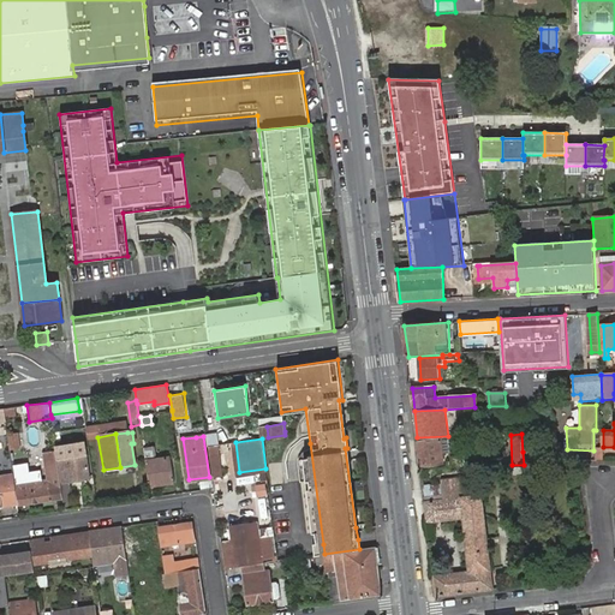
[(441,441),(418,443),(421,466),(445,463),(441,441)]
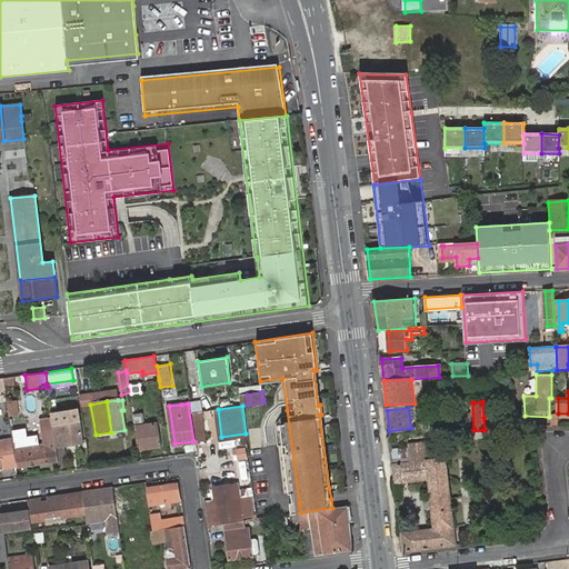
[(505,429),(520,428),(520,409),(506,409),(506,417),(506,422),(505,429)]
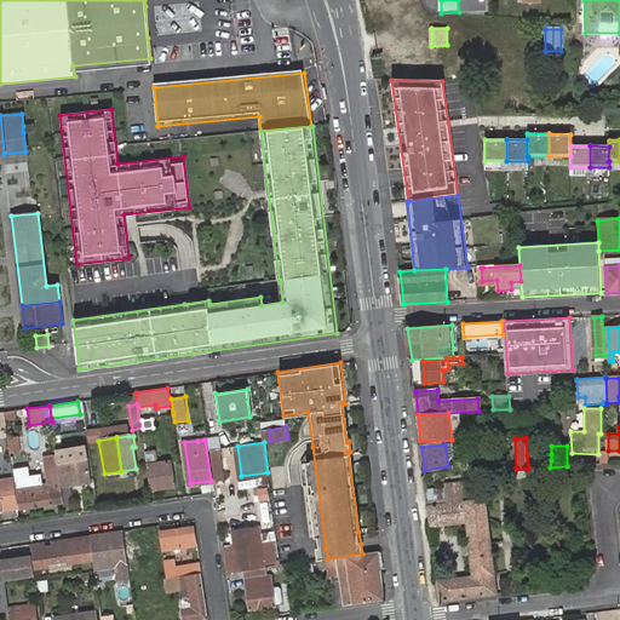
[(220,448),(211,449),(214,481),(224,478),(220,448)]
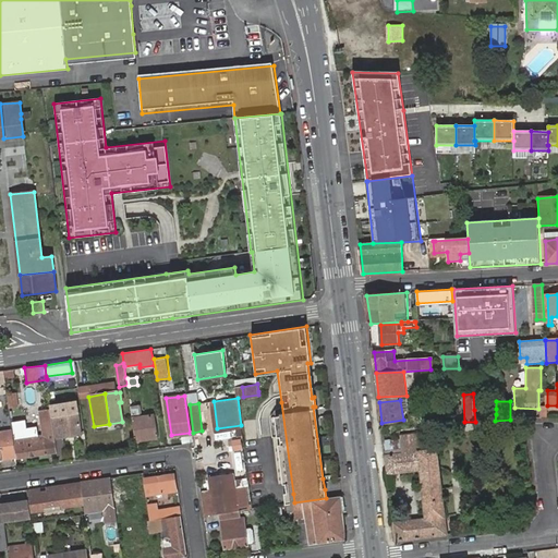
[(76,404),(51,409),(52,415),(77,412),(76,404)]
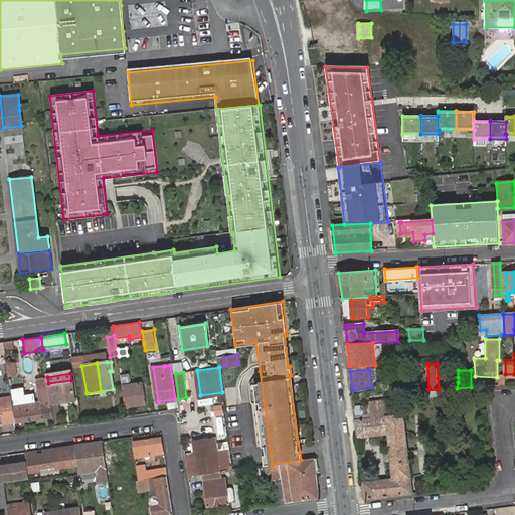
[(438,378),(439,389),(457,388),(458,382),(458,377),(438,378)]
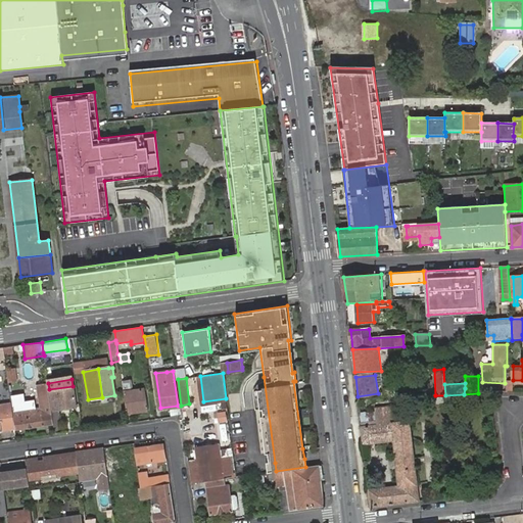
[(51,407),(52,411),(77,408),(73,386),(49,389),(51,407)]
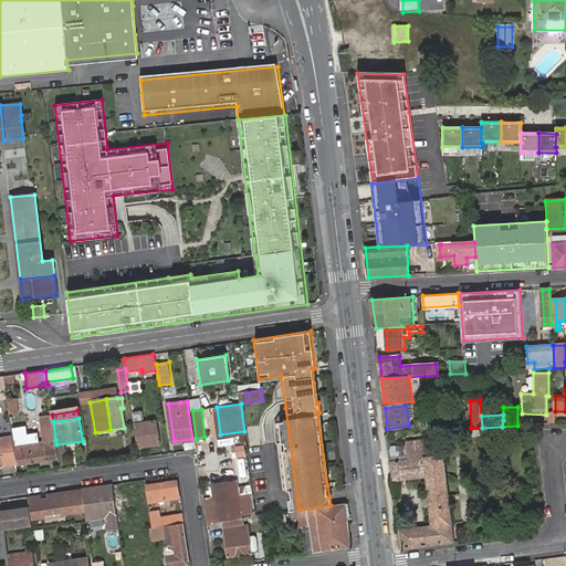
[(134,423),(138,447),(160,443),(157,421),(140,423),(134,423)]
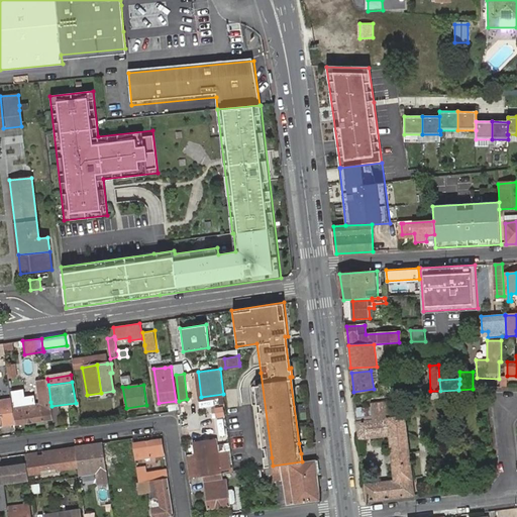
[(380,386),(380,394),(392,393),(391,385),(380,386)]
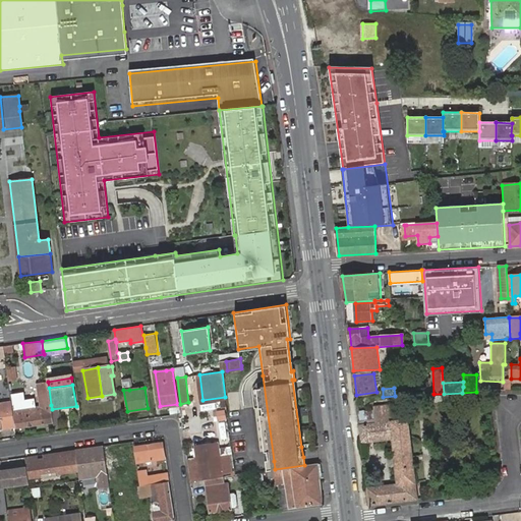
[(17,427),(54,422),(52,409),(51,405),(42,407),(18,410),(17,406),(17,401),(12,402),(16,425),(17,427)]
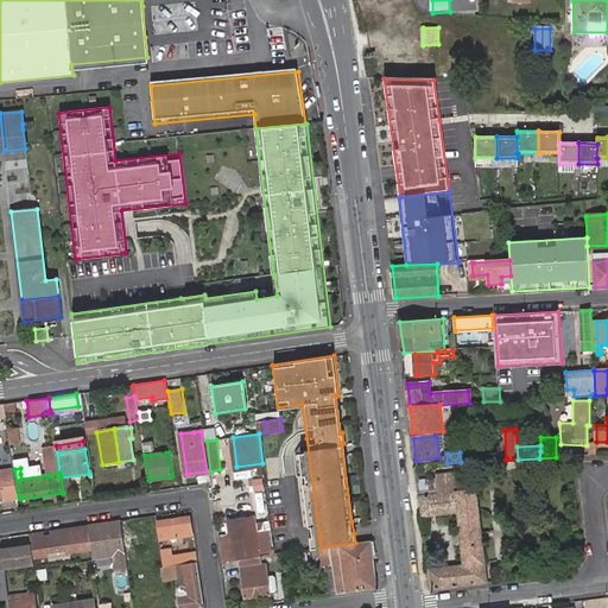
[(0,502),(1,504),(1,499),(18,496),(13,469),(0,470),(0,502)]
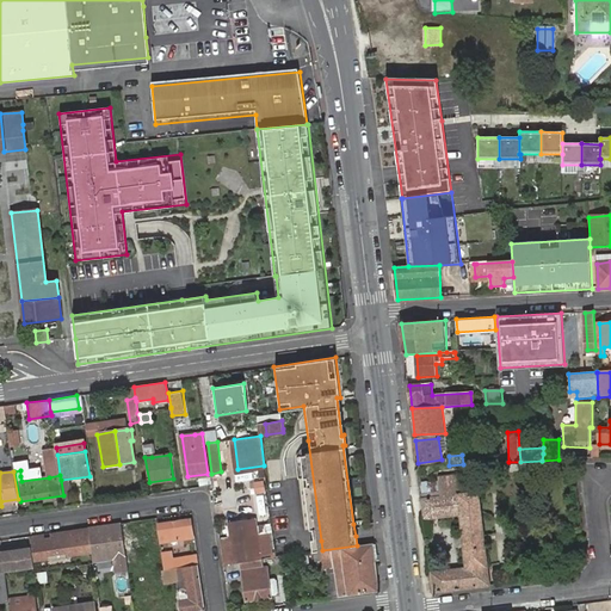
[(433,593),(489,587),(479,493),(463,495),(461,475),(439,477),(439,482),(440,491),(432,492),(432,498),(423,499),(425,518),(461,514),(467,567),(431,572),(433,593)]
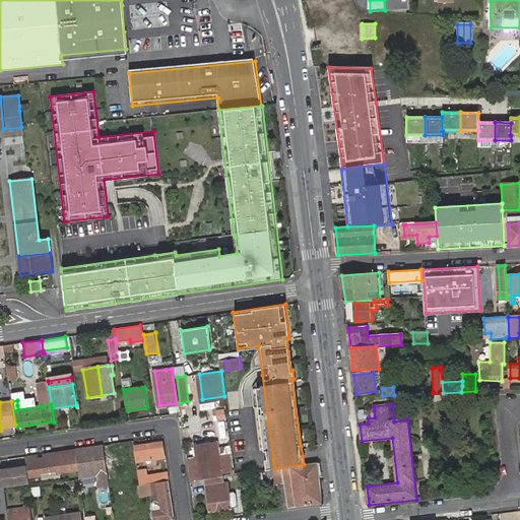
[(217,418),(226,417),(225,407),(217,408),(217,418)]
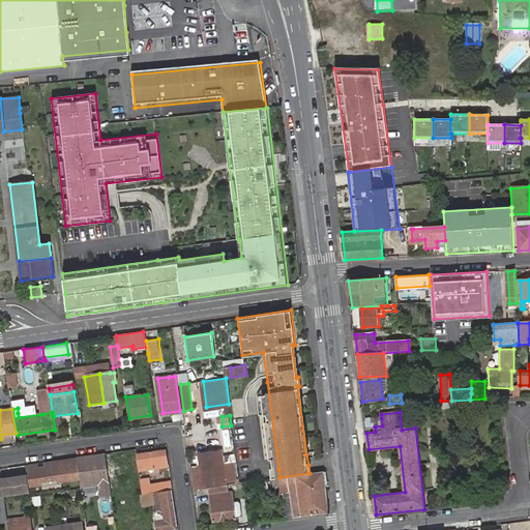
[(140,470),(167,467),(165,450),(137,454),(140,470)]
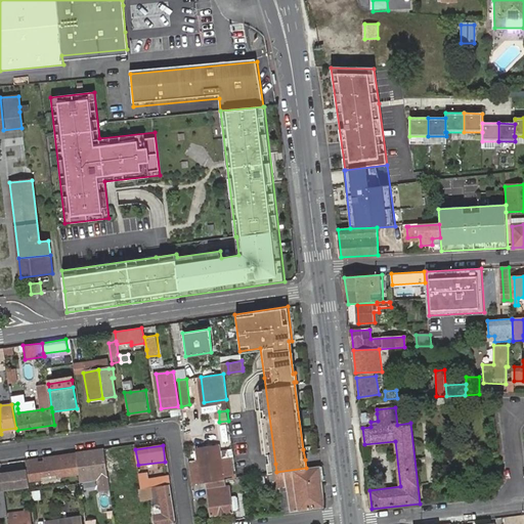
[(221,480),(224,480),(224,478),(221,460),(219,445),(197,448),(201,468),(191,470),(193,484),(203,483),(221,480)]
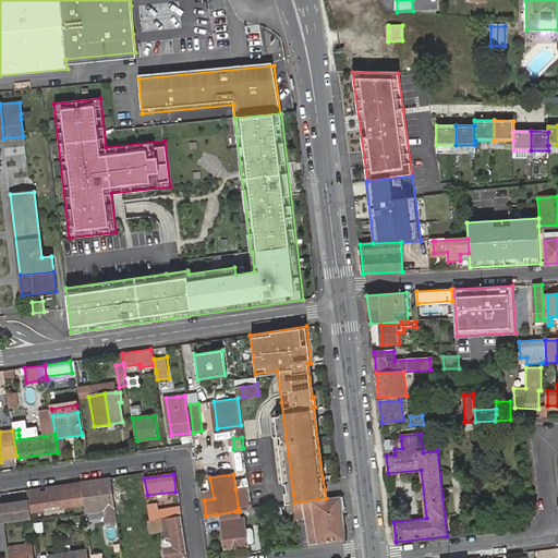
[(84,504),(85,510),(89,509),(88,504),(106,500),(107,506),(109,519),(117,518),(112,489),(111,477),(81,481),(84,504)]
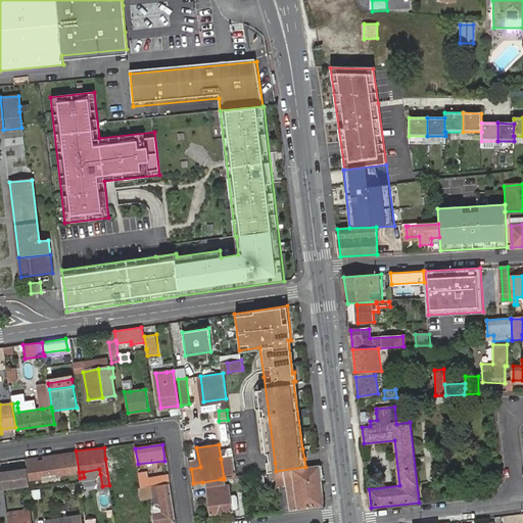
[(76,450),(25,458),(26,468),(27,480),(79,472),(76,450)]
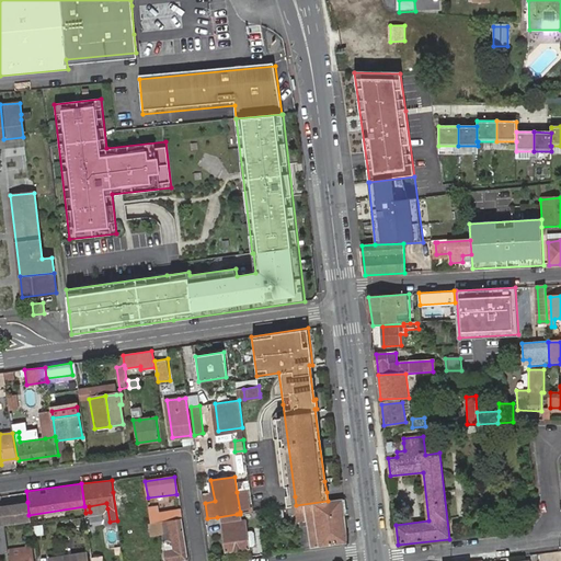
[(240,512),(253,510),(251,490),(237,492),(240,512)]
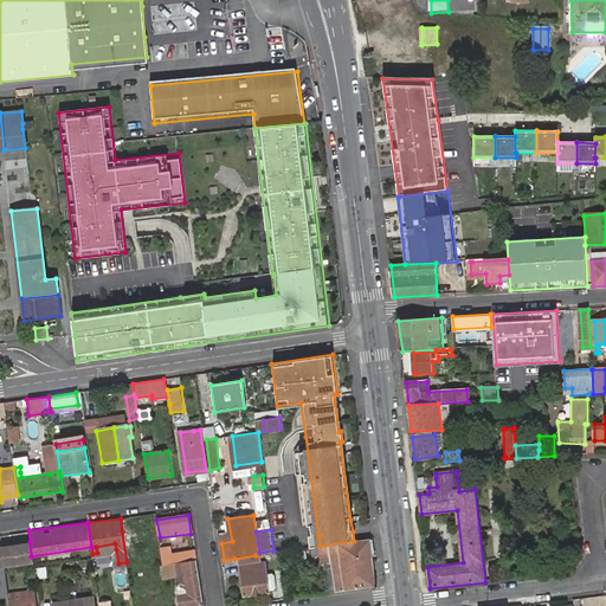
[(376,586),(371,539),(354,541),(320,546),(313,547),(314,556),(323,555),(324,563),(333,562),(337,591),(376,586)]
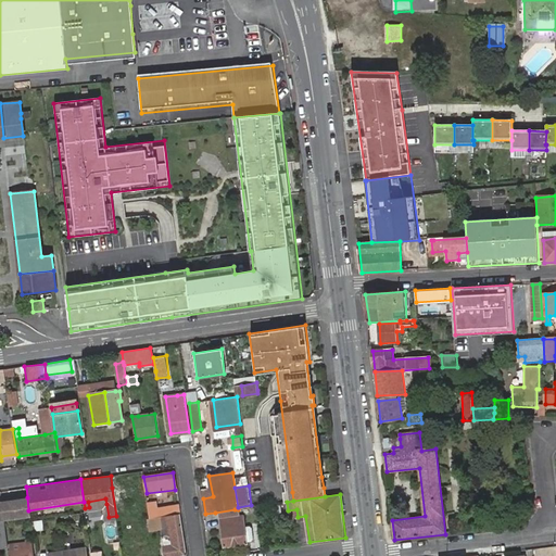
[(27,497),(0,501),(0,553),(8,553),(3,520),(29,516),(28,510),(27,497)]
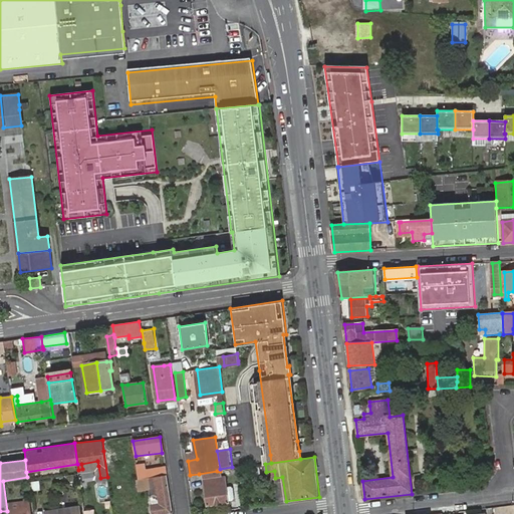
[(150,478),(154,477),(158,476),(157,470),(145,472),(145,466),(136,467),(138,479),(139,479),(150,478)]
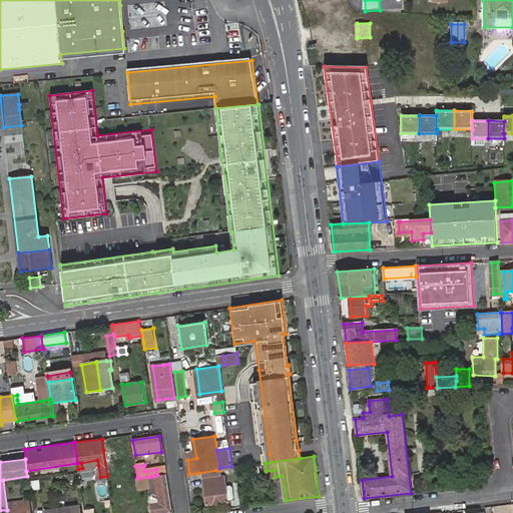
[(152,512),(164,512),(172,512),(166,474),(157,475),(153,476),(155,487),(157,487),(158,494),(150,495),(152,512)]
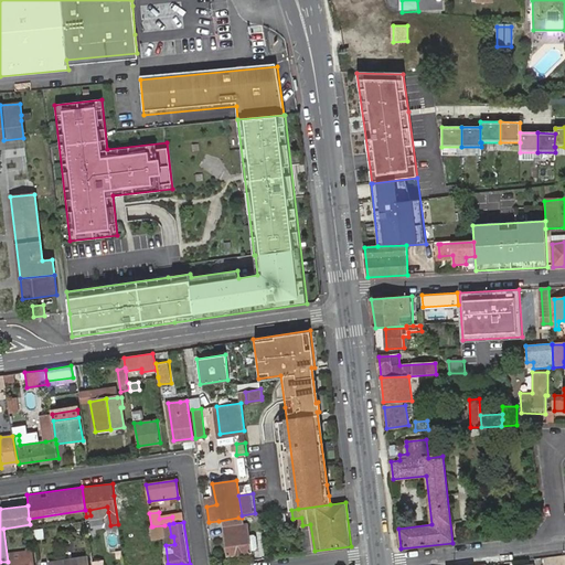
[(306,552),(315,551),(310,524),(302,525),(306,552)]
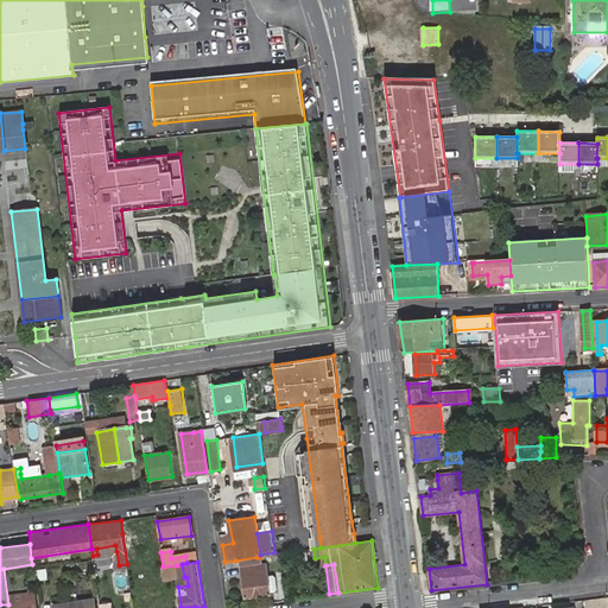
[(164,567),(163,567),(165,581),(179,578),(177,565),(164,567)]
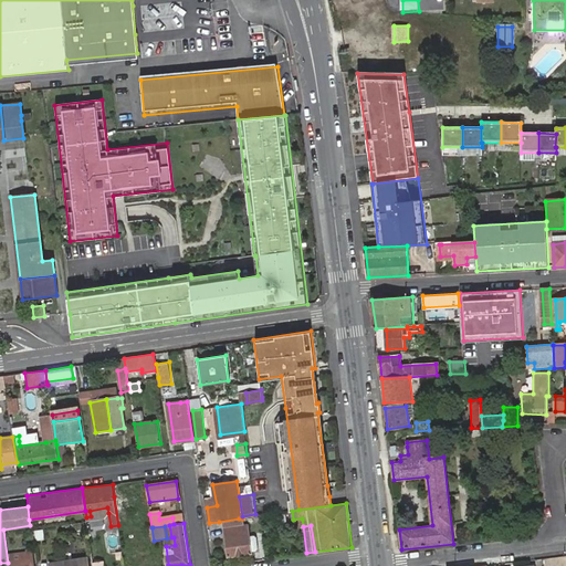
[(247,526),(224,530),(228,556),(250,553),(247,526)]
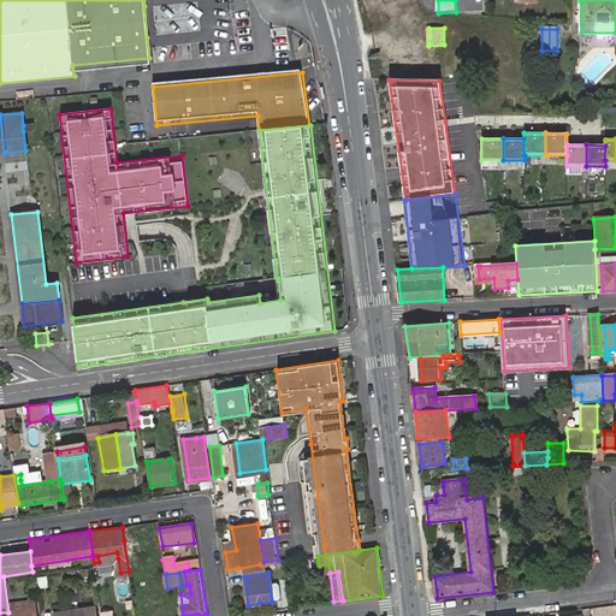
[(11,604),(12,615),(15,615),(15,612),(33,609),(34,614),(36,612),(35,599),(11,604)]
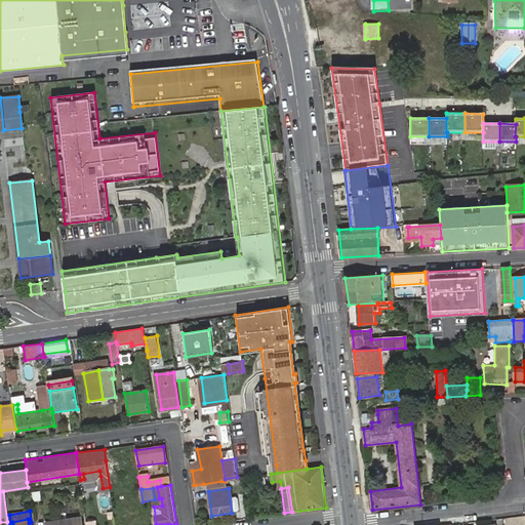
[(44,522),(44,524),(82,524),(81,516),(44,522)]
